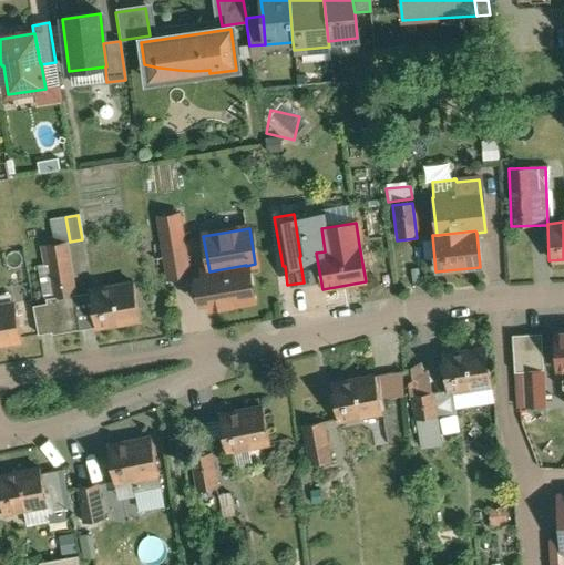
[(181,235),(161,238),(167,278),(167,279),(187,276),(187,275),(181,235)]
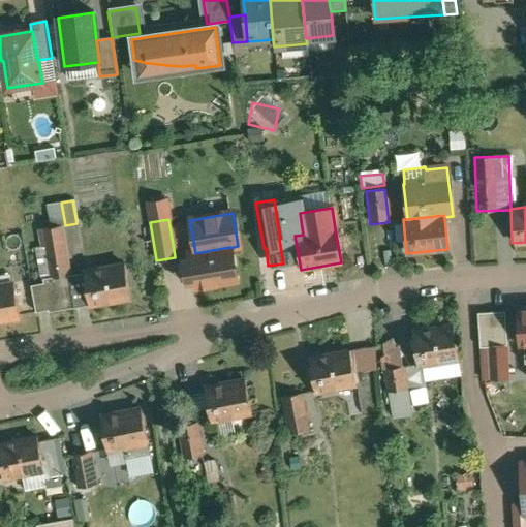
[(61,226),(37,230),(40,248),(44,247),(51,278),(67,275),(68,275),(61,226)]
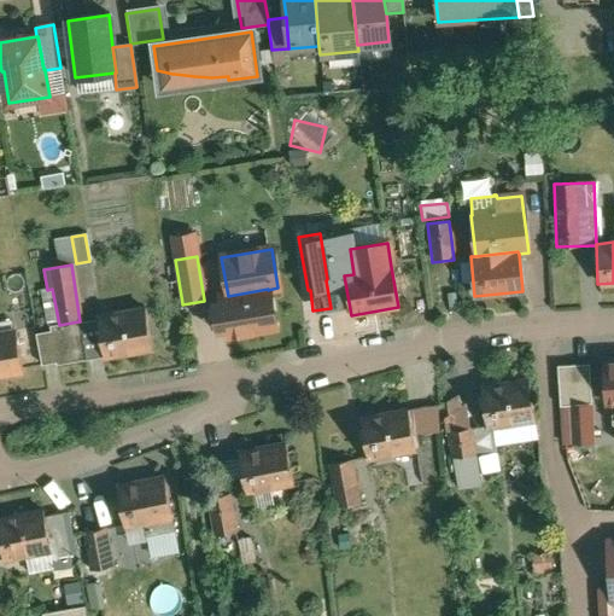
[(228,296),(221,297),(227,336),(275,327),(268,290),(268,289),(228,296)]
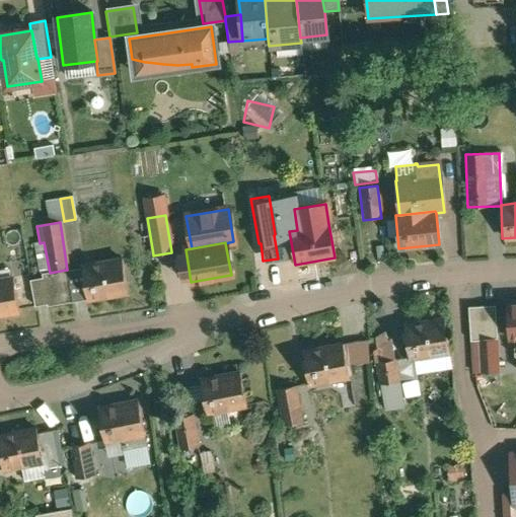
[(121,260),(81,267),(87,299),(127,293),(121,260)]
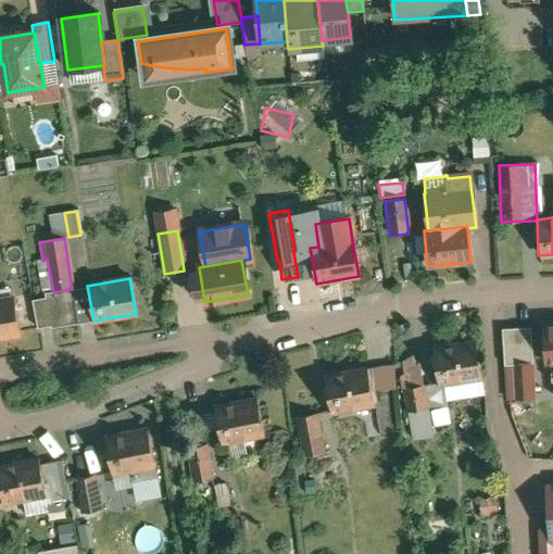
[(76,324),(71,289),(53,292),(44,293),(49,326),(50,328),(76,324)]
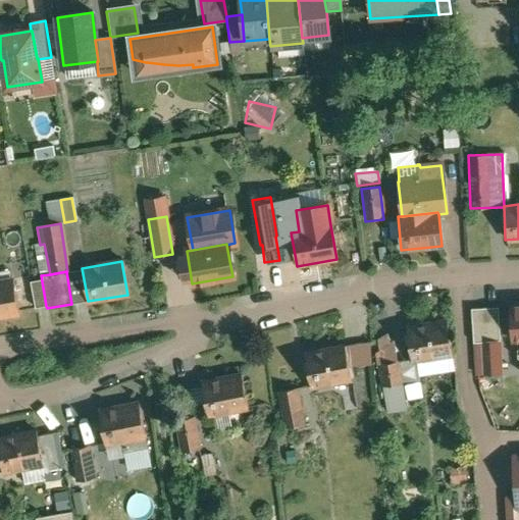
[(12,279),(0,281),(0,315),(18,312),(12,279)]
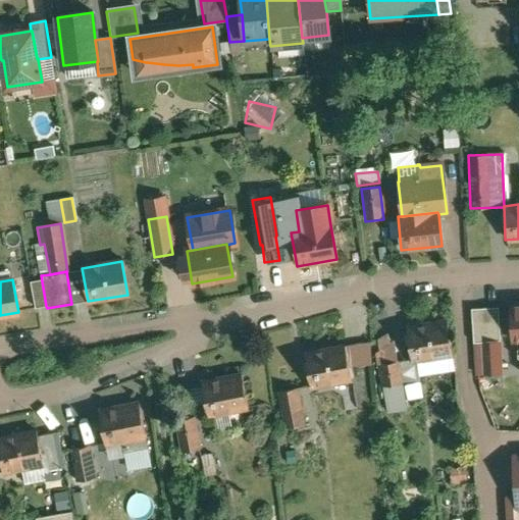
[(42,280),(30,282),(35,308),(46,306),(42,280)]
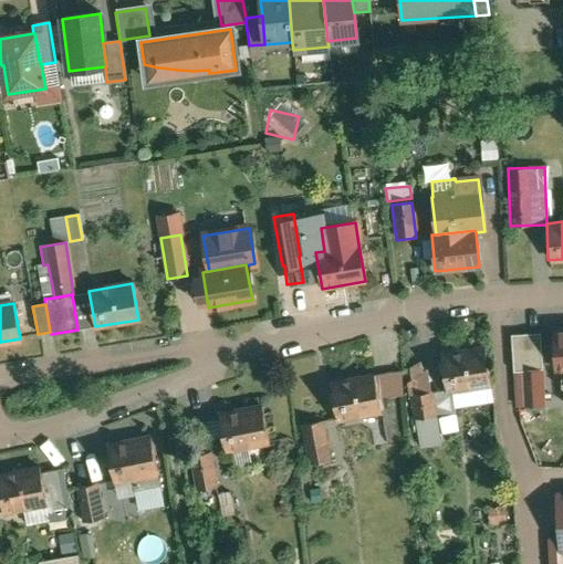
[(562,332),(553,333),(555,371),(562,369),(562,332)]
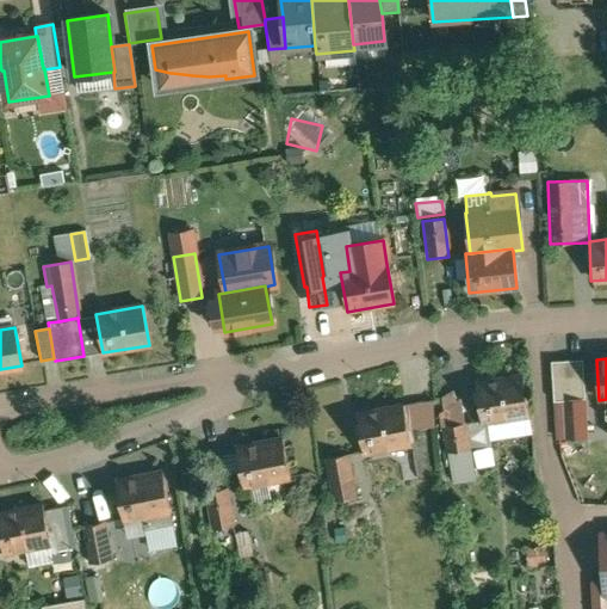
[(581,361),(550,363),(552,403),(582,400),(584,400),(581,361)]
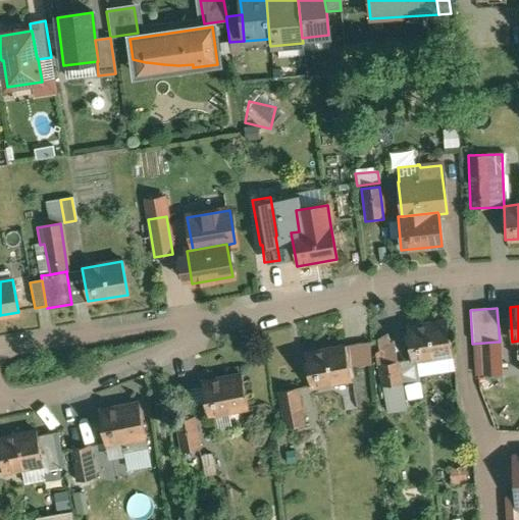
[(446,321),(406,328),(411,361),(416,360),(418,375),(453,369),(446,321)]
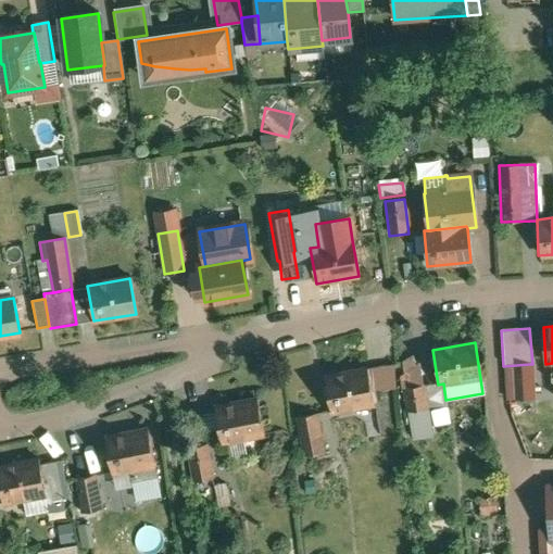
[(530,364),(503,366),(505,400),(513,400),(513,399),(532,398),(530,364)]
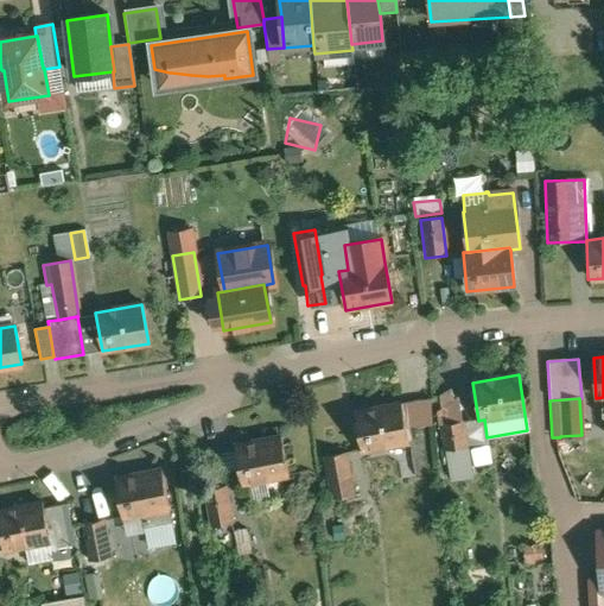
[(428,401),(414,402),(400,404),(405,428),(431,427),(428,401)]
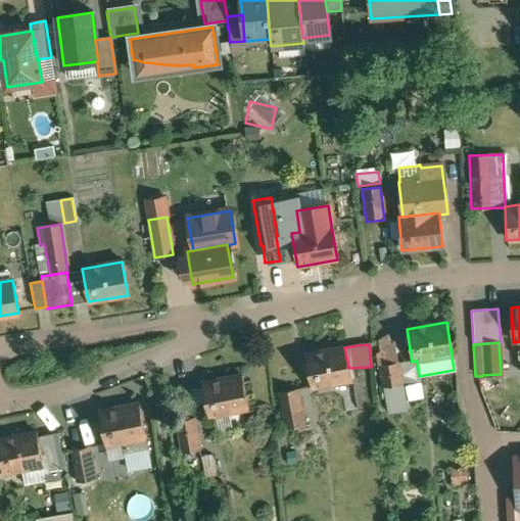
[(344,347),(304,356),(311,388),(350,381),(348,368),(344,347)]
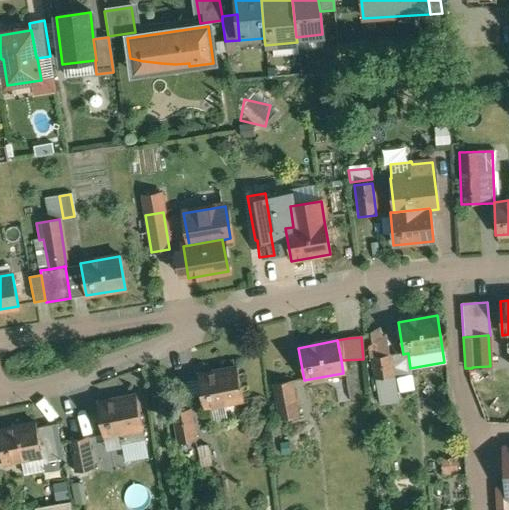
[(389,355),(371,358),(374,380),(392,377),(389,355)]
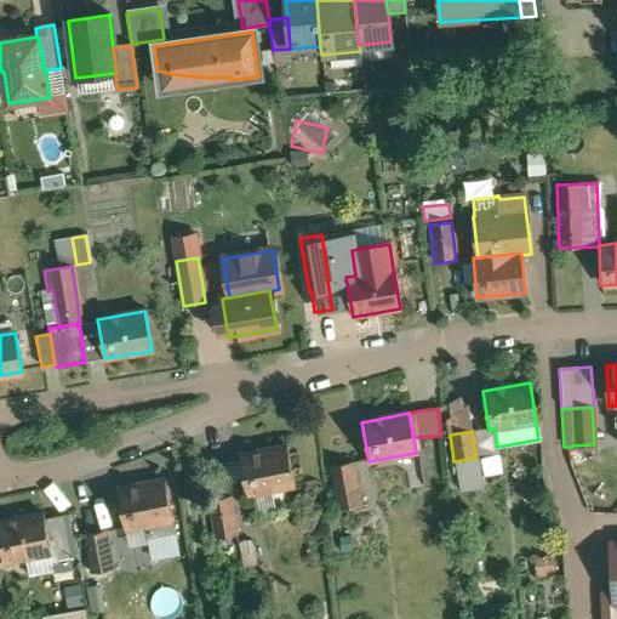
[(287,448),(239,458),(246,497),(295,488),(287,448)]
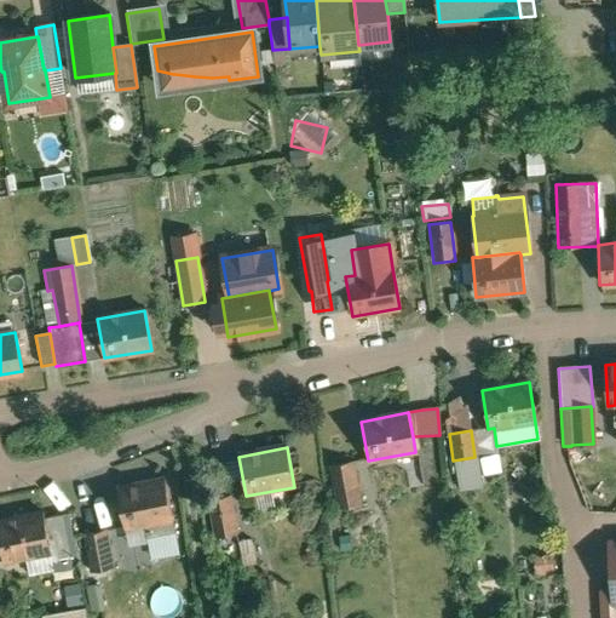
[(490,453),(472,459),(477,478),(495,473),(490,453)]
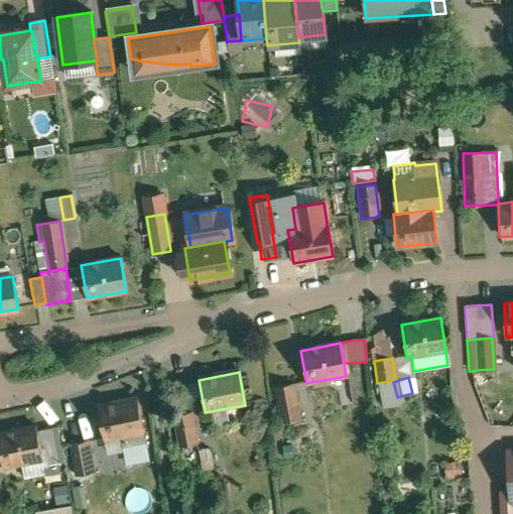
[(292,385),(275,388),(281,424),(299,420),(292,385)]
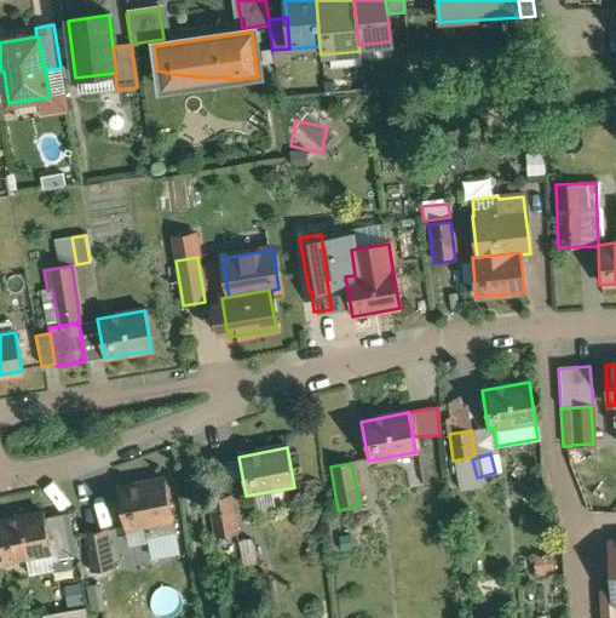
[(163,482),(116,492),(125,532),(143,528),(147,542),(174,536),(163,482)]
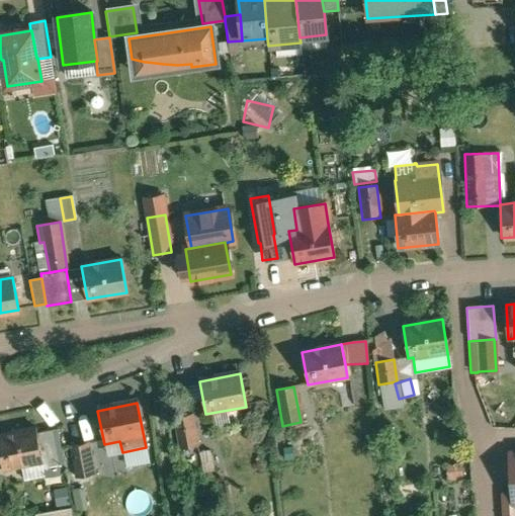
[(191,416),(174,419),(180,450),(197,447),(191,416)]
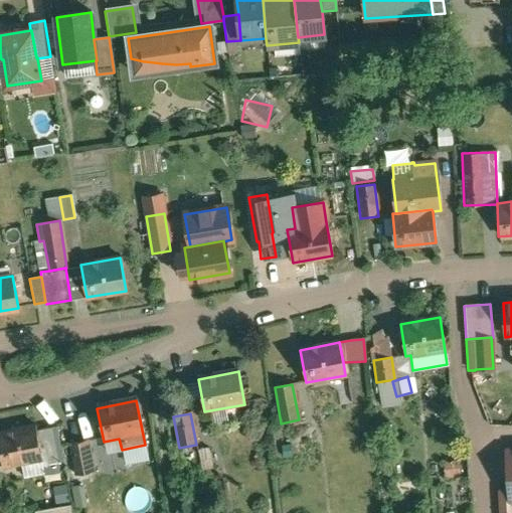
[(35,426),(0,433),(0,457),(2,467),(40,460),(42,460),(37,434),(35,426)]
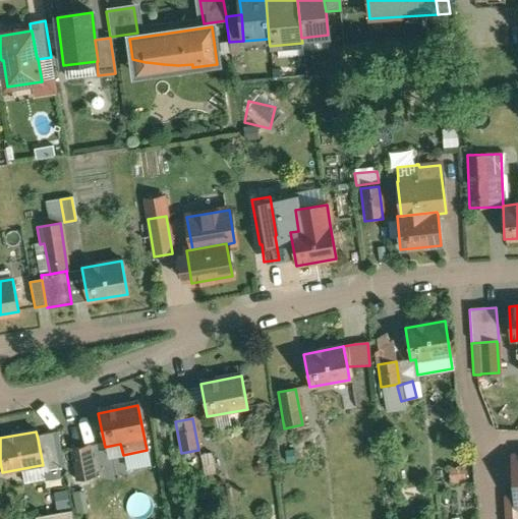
[(59,471),(52,436),(38,439),(43,465),(41,465),(43,474),(59,471)]
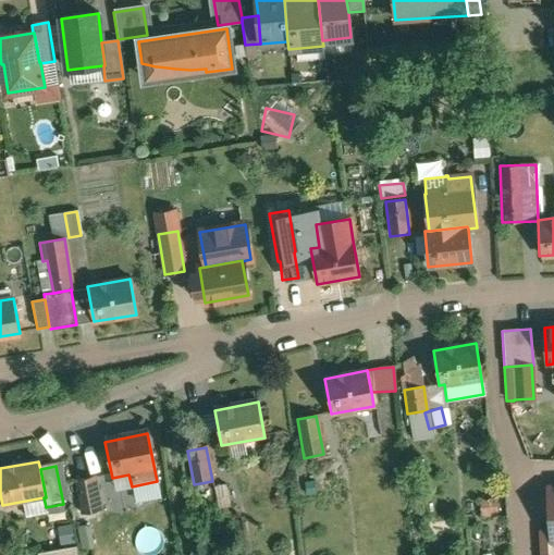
[(94,480),(75,484),(82,518),(100,514),(94,480)]
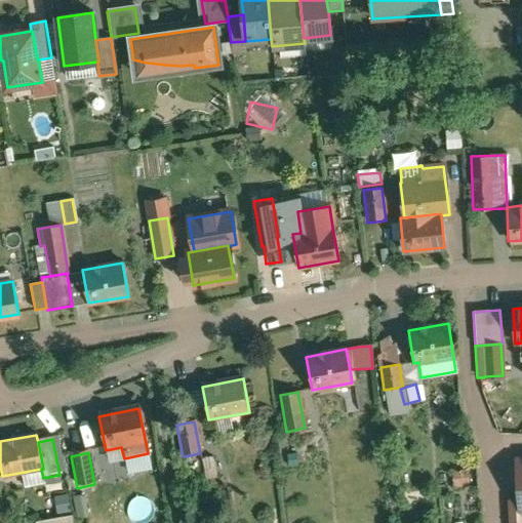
[(81,495),(72,497),(75,511),(83,509),(81,495)]
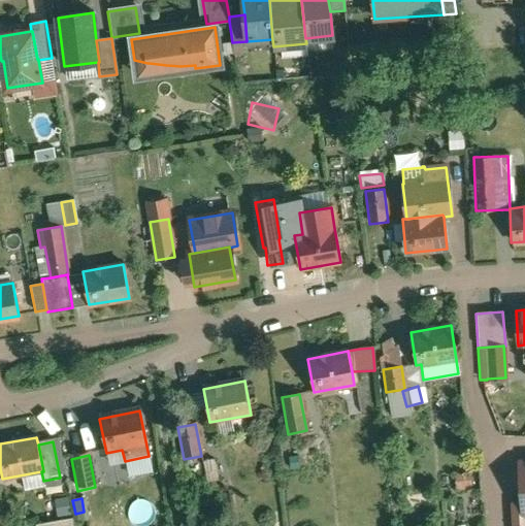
[(521,504),(509,505),(510,525),(524,525),(524,513),(522,514),(521,504)]
